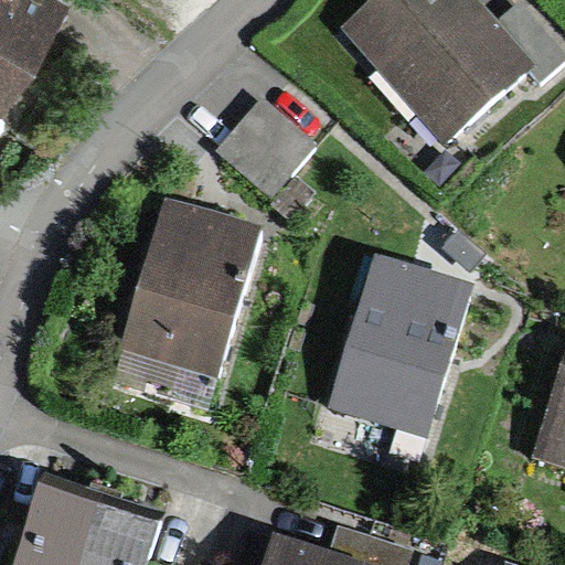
[(0,0),(0,117),(6,121),(76,2),(71,0),(0,0)]
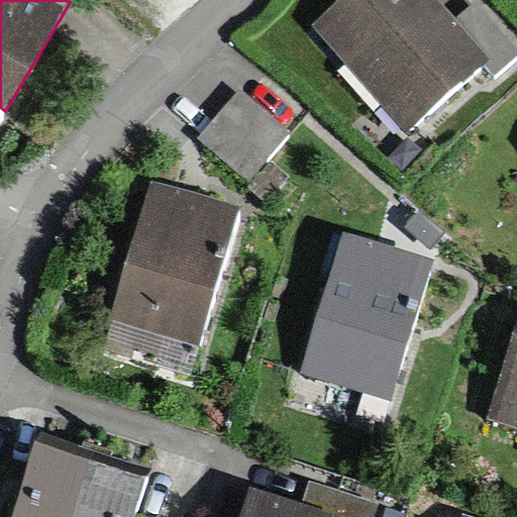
[(339,0),(314,22),(407,127),(484,61),(489,57),(456,21),(438,0),(339,0)]
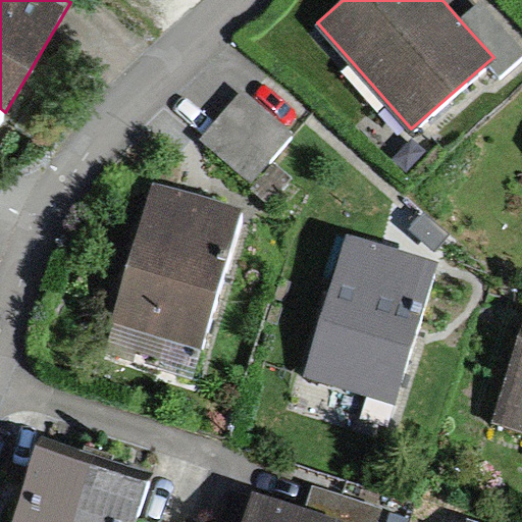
[(521,47),(482,3),(461,21),(493,57),(488,61),(500,74),(521,54),(521,47)]
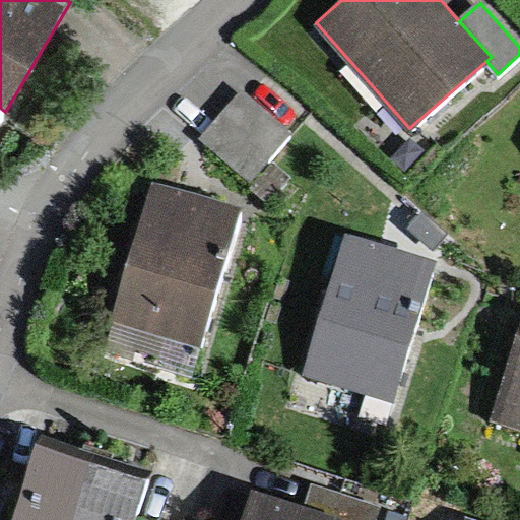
[(204,139),(247,180),(290,133),(248,93),(204,139)]
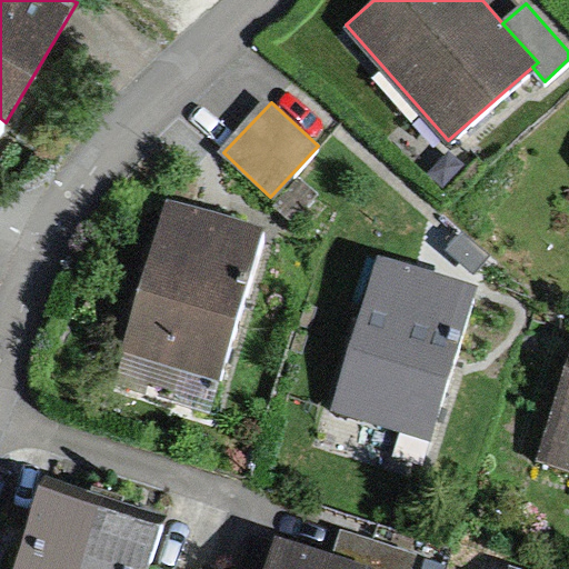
[(291,226),(319,196),(297,176),(269,206),(291,226)]
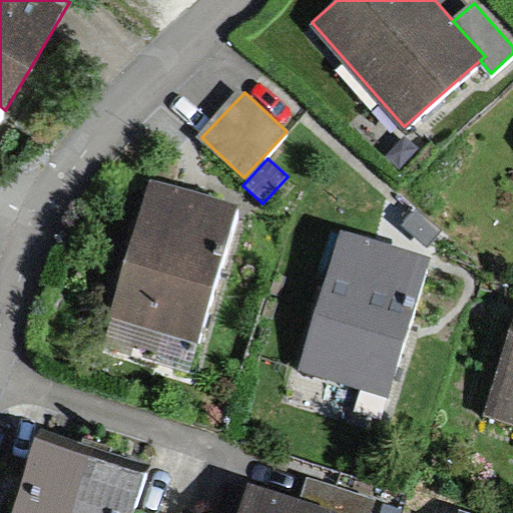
[(237,206),(151,179),(108,314),(194,341),(237,206)]
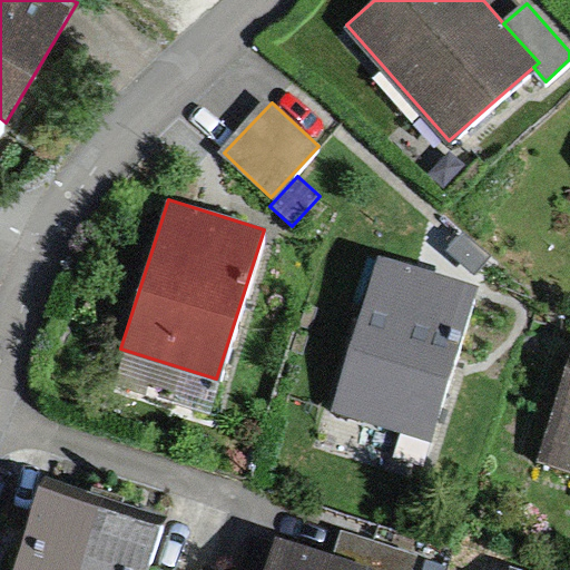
[(464,232),(449,249),(473,273),(490,256),(464,232)]
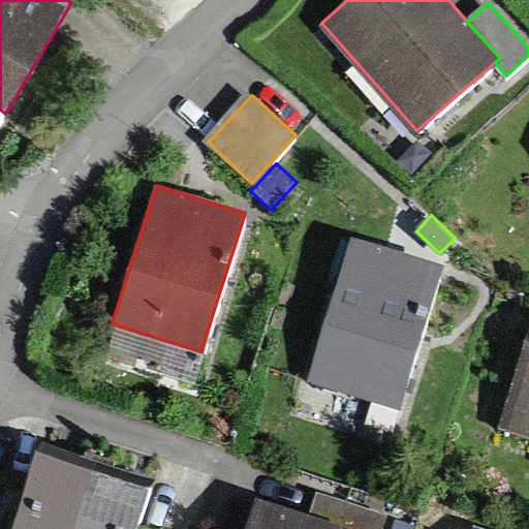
[(444,262),(351,235),(307,383),(400,410),(444,262)]
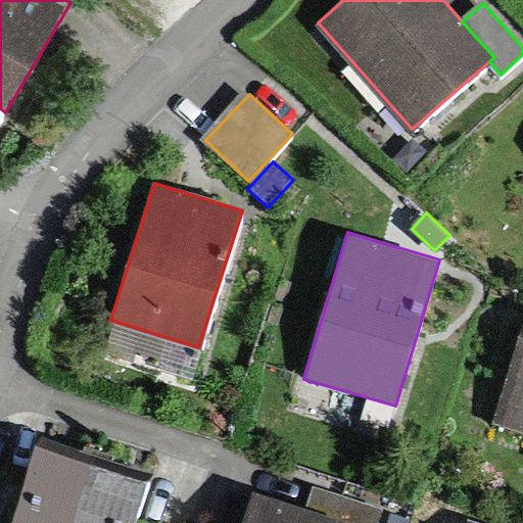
[(522,338),(496,422),(522,430),(522,338)]
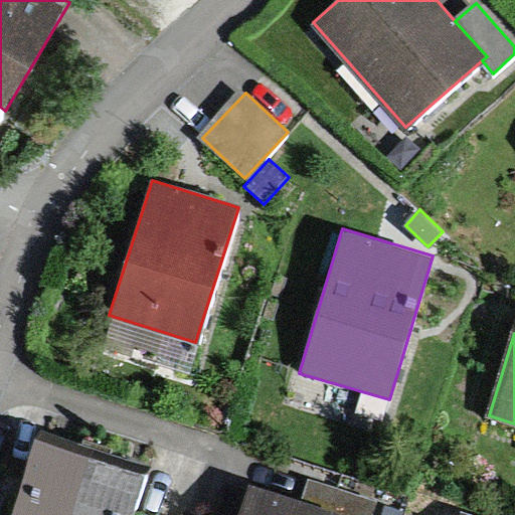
[(132,514),(149,466),(42,431),(13,514),(132,514)]
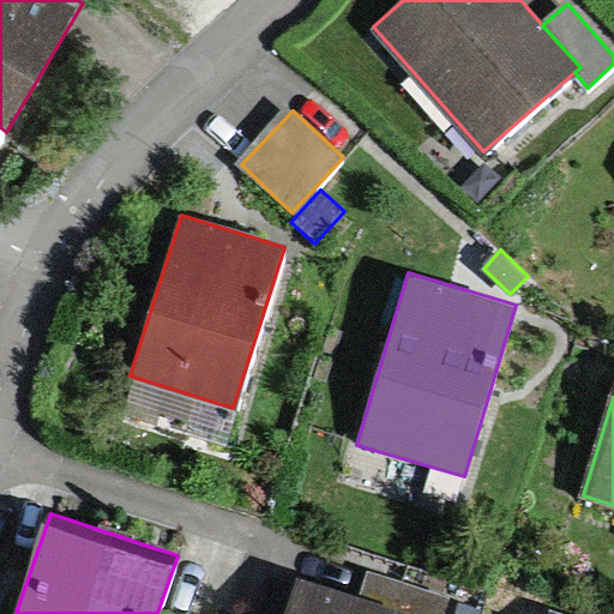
[(359,596),(298,577),(284,613),(447,613),(453,596),(368,569),(359,596)]
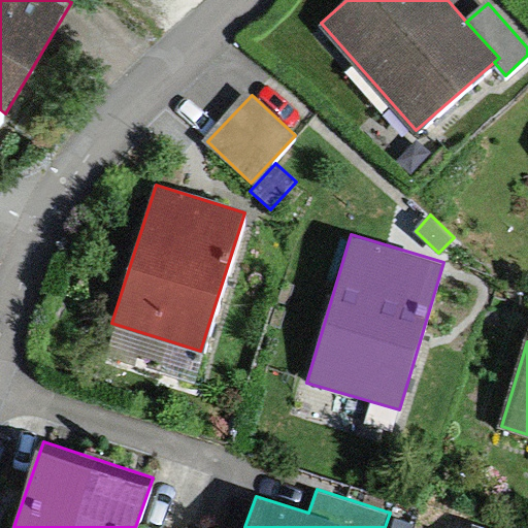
All buildings are outlined.
